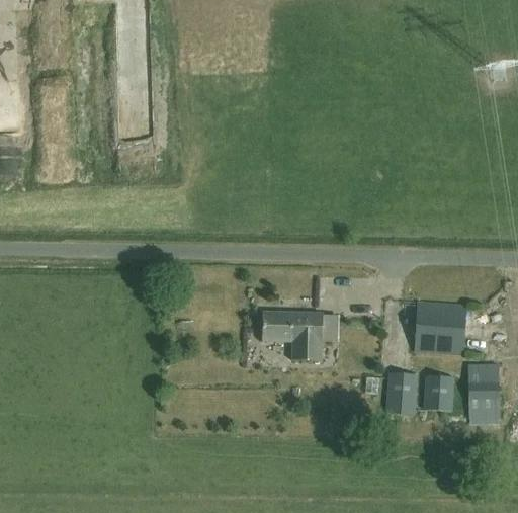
[(418,298),(414,349),(462,353),(466,303),(418,298)]
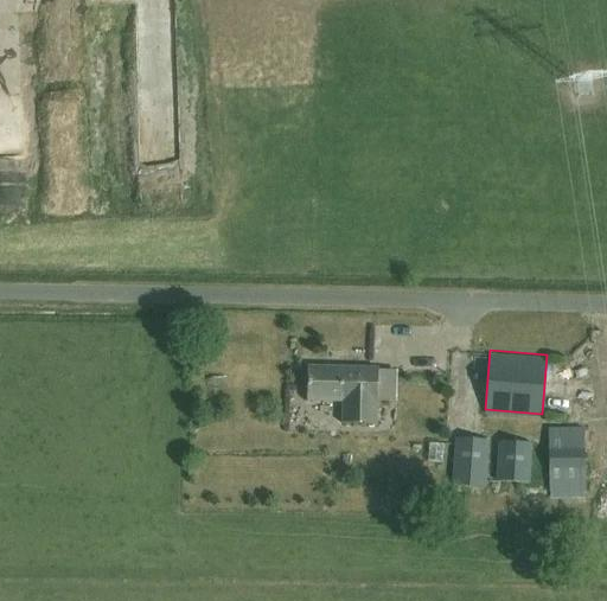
[(376,364),(307,363),(307,396),(342,396),(342,417),(375,419),(376,364)]
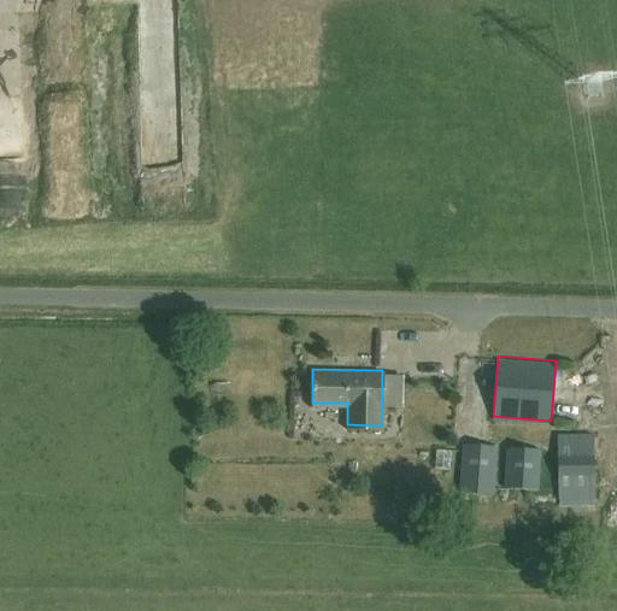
[(593,432),(557,433),(558,475),(558,488),(558,495),(594,494),(593,432)]
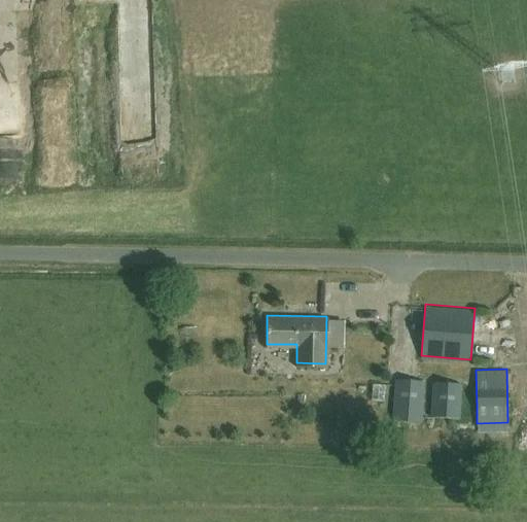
[(395,377),(393,419),(421,420),(424,378),(395,377)]
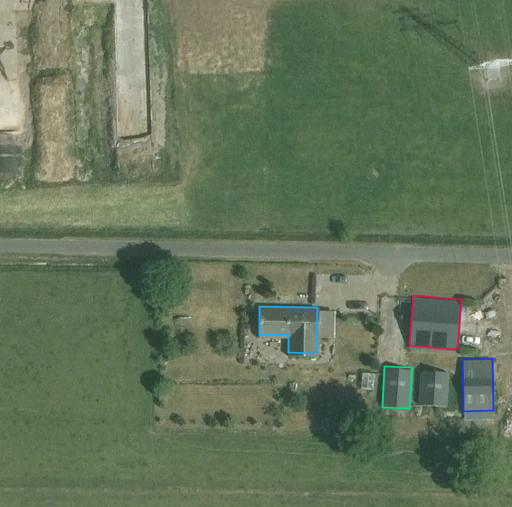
[(447,404),(449,372),(420,370),(418,402),(447,404)]
